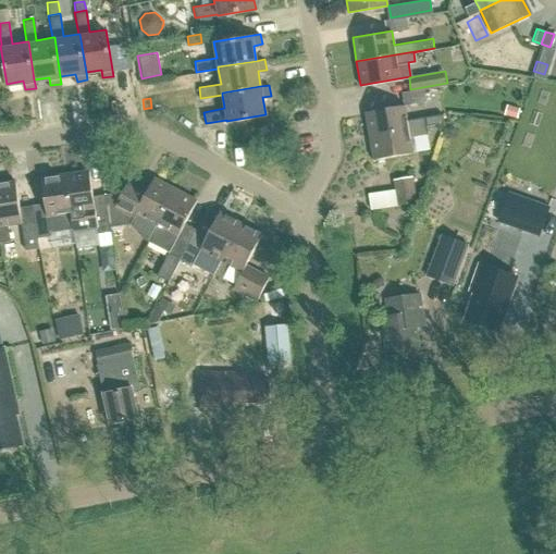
[(519,115),(521,107),(508,102),(506,112),(519,115)]
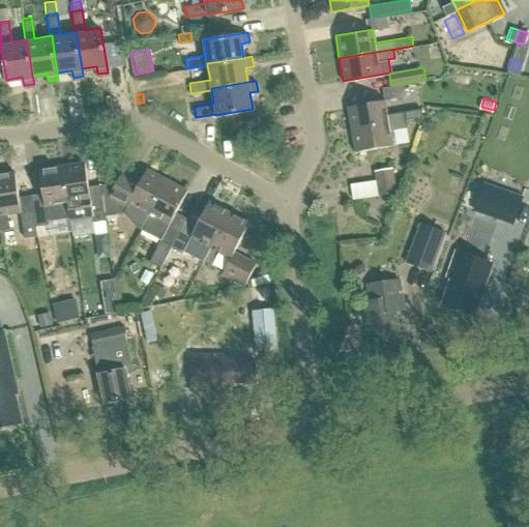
[(351,127),(405,118),(421,115),(419,107),(386,113),(384,98),(347,105),(351,127)]
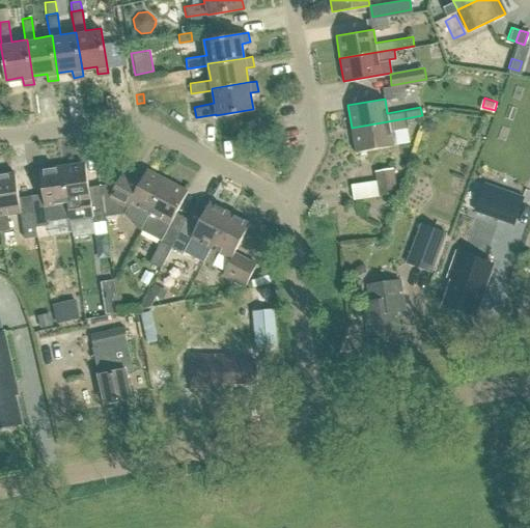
[(406,118),(352,128),(356,150),(394,144),(392,131),(408,129),(406,118)]
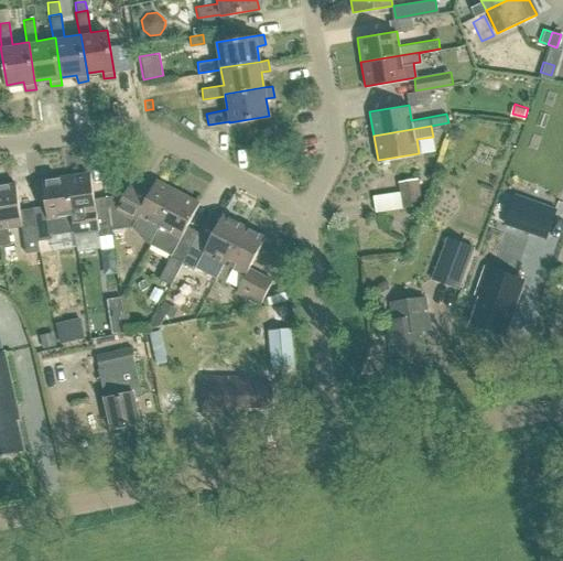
[(89,170),(65,173),(67,189),(71,212),(73,230),(74,232),(75,232),(76,235),(84,234),(98,232),(99,232),(99,235),(111,234),(111,229),(110,225),(107,200),(106,194),(93,196),(89,170)]
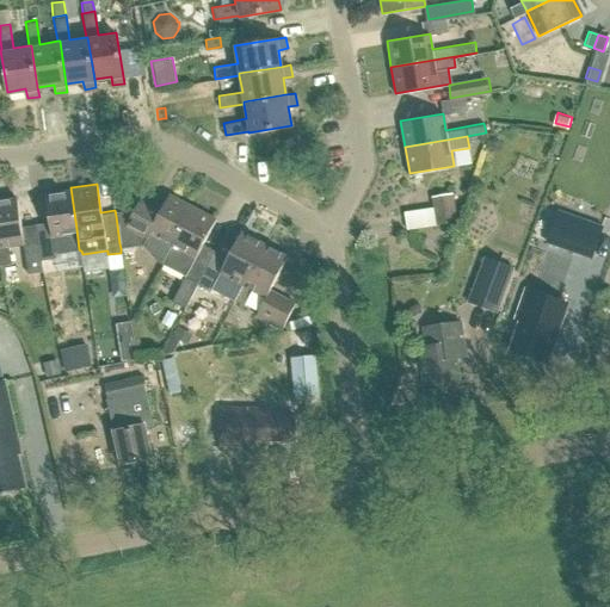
[(49,221),(35,223),(41,260),(54,258),(54,254),(80,251),(79,249),(76,229),(73,204),(71,187),(44,192),(49,221)]
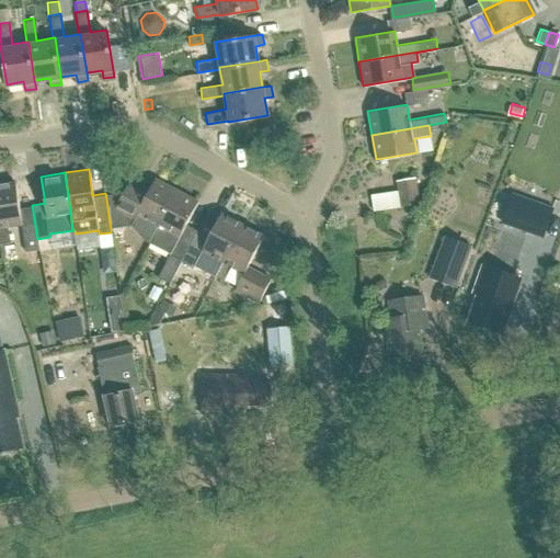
[(122,191),(105,193),(106,198),(110,224),(111,228),(132,225),(144,240),(149,242),(150,241),(160,223),(157,221),(175,188),(155,177),(147,190),(128,180),(122,191)]
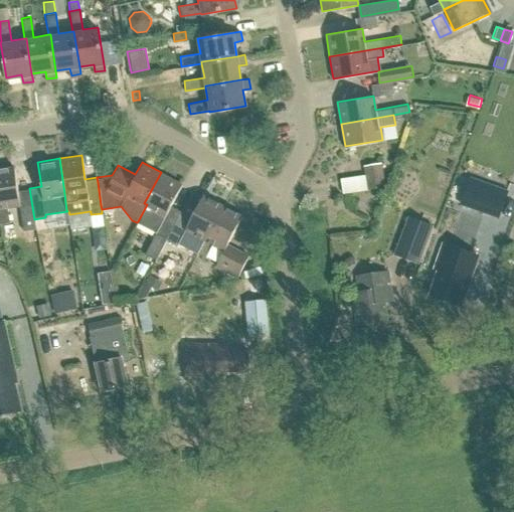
[(365,165),(367,174),(368,187),(387,184),(383,162),(365,165)]
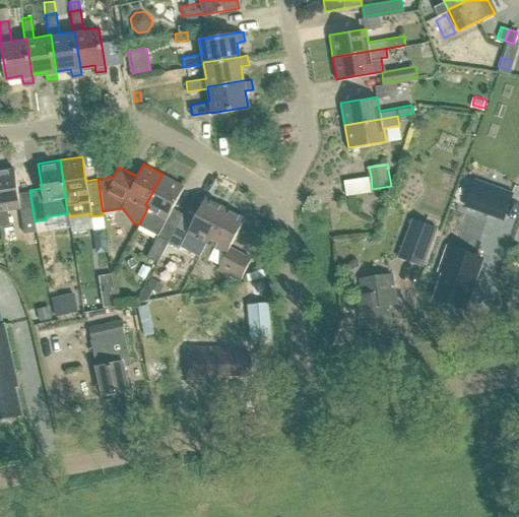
[(35,221),(29,190),(17,192),(13,167),(0,169),(0,222),(9,221),(7,206),(19,204),(22,230),(36,228),(35,221)]
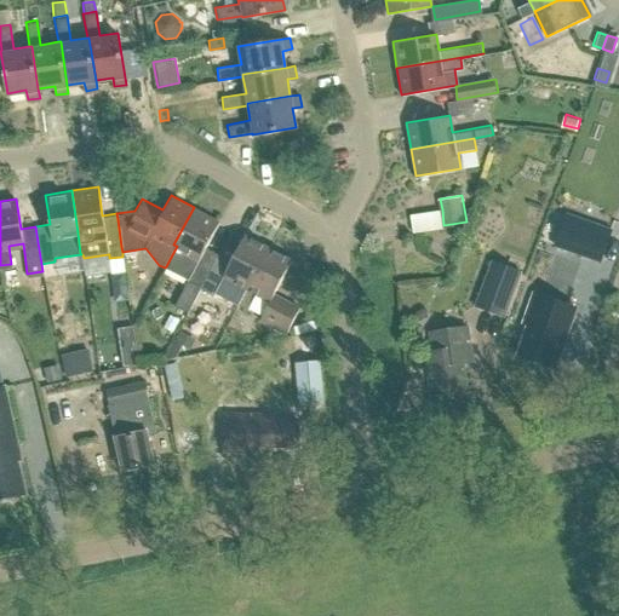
[(199,287),(217,252),(205,246),(218,220),(194,207),(173,245),(177,246),(166,266),(187,277),(173,303),(187,310),(199,287)]
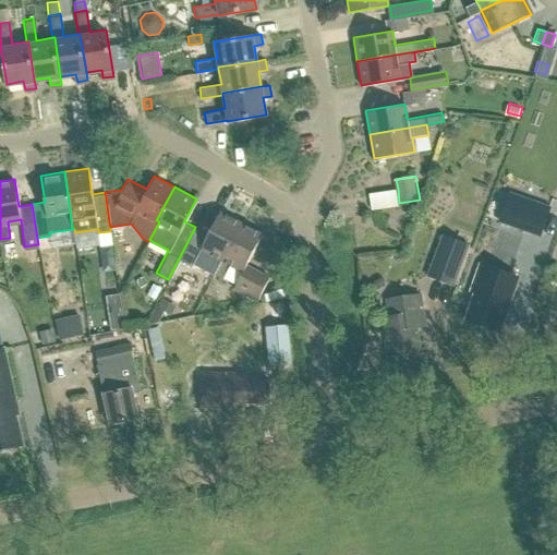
[(506,191),(496,218),(540,234),(549,206),(506,191)]
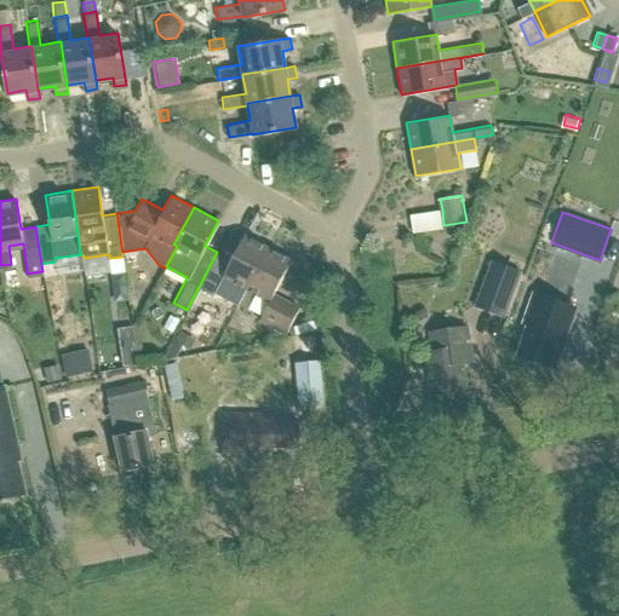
[(217,252),(199,287),(212,294),(223,276),(235,282),(227,299),(236,304),(267,247),(242,234),(229,259),(217,252)]
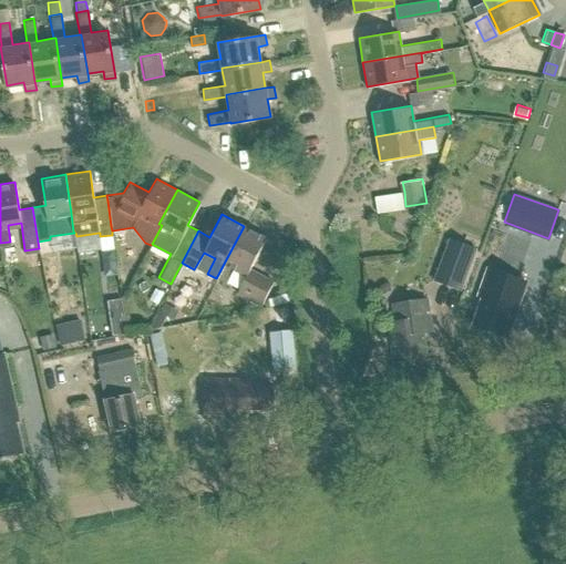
[(244,226),(216,278),(225,283),(233,268),(245,274),(236,291),(248,298),(264,305),(275,282),(260,275),(248,268),(265,237),(244,226)]
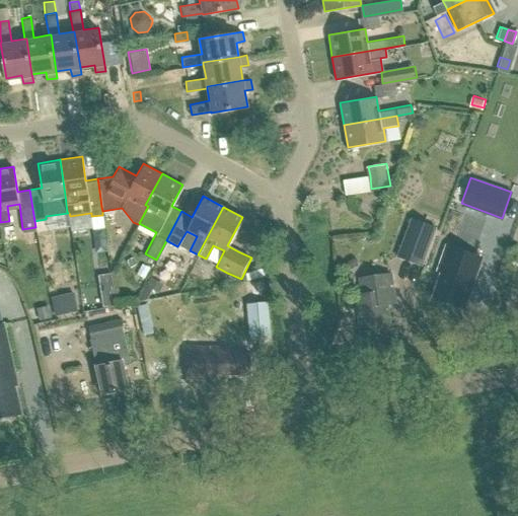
[(423,266),(437,227),(412,218),(398,256),(423,266)]
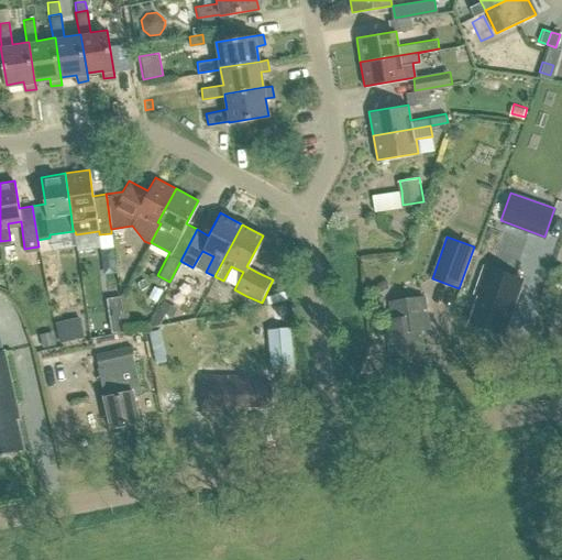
[(478,294),(469,321),(504,333),(522,280),(483,265),(482,270),(474,293),(478,294)]
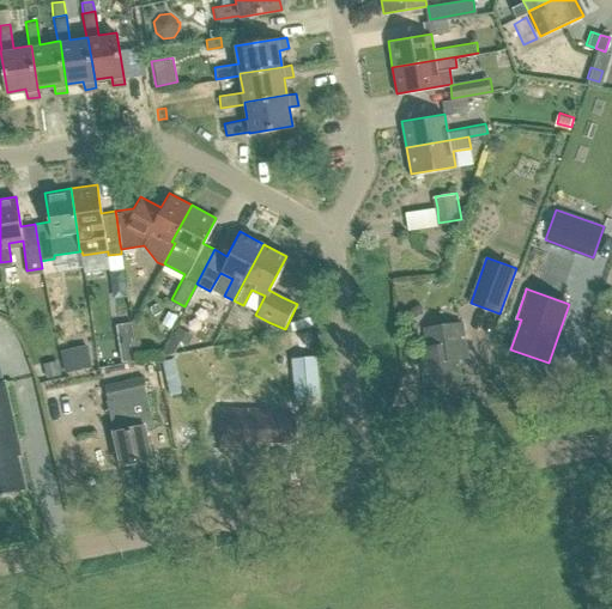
[(426,397),(456,393),(464,393),(458,357),(467,355),(462,321),(424,326),(426,345),(419,346),(426,397)]
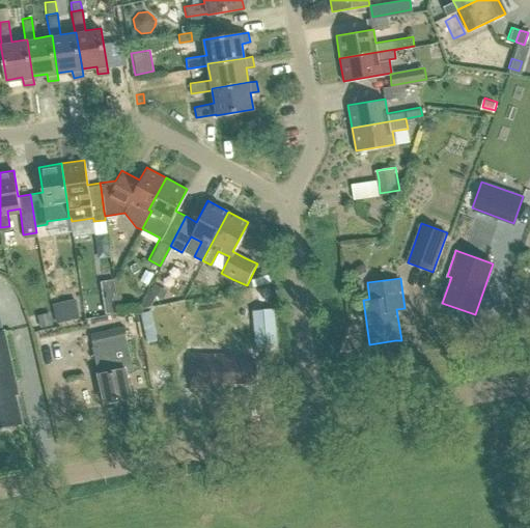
[(168,287),(152,280),(148,288),(140,305),(150,304),(156,293),(163,297),(168,287)]
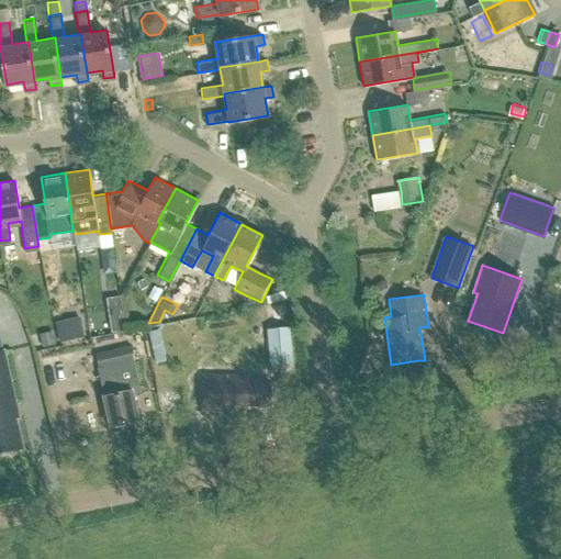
[(79,315),(55,321),(59,341),(83,335),(79,315)]
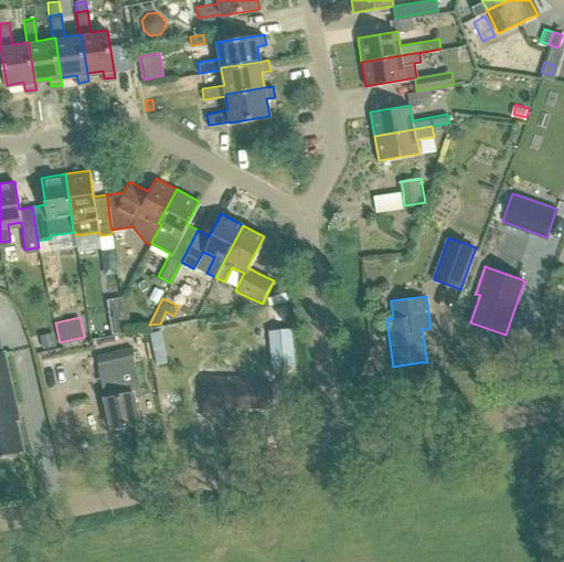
[(125,317),(110,319),(112,331),(126,329),(125,317)]
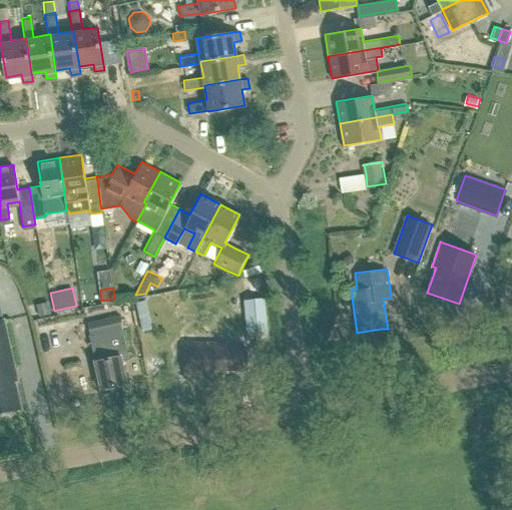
[(265,295),(244,298),(248,334),(269,331),(265,295)]
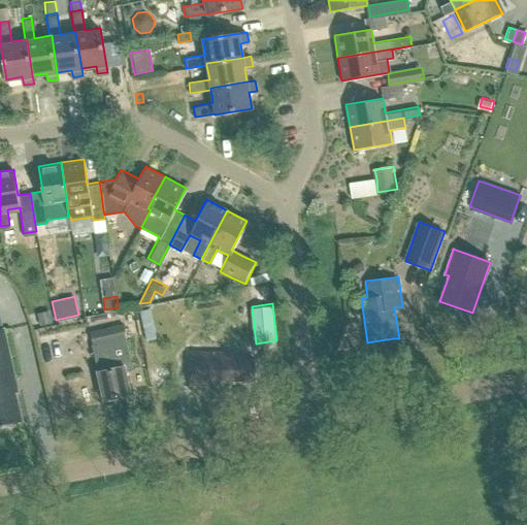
[(147,310),(135,314),(143,341),(156,338),(147,310)]
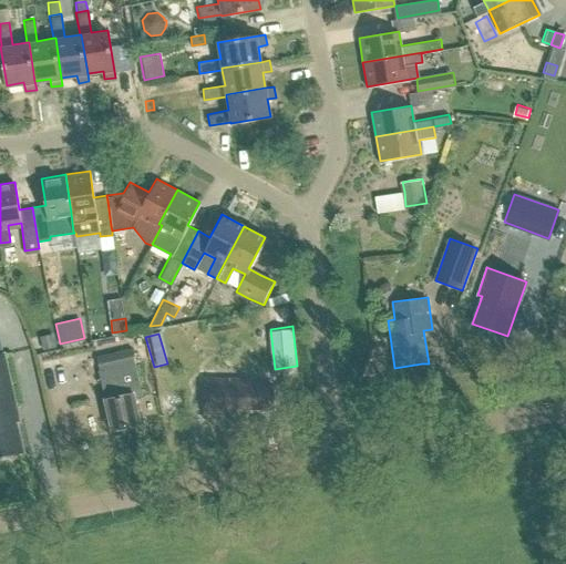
[(113,352),(98,356),(100,369),(135,361),(132,350),(132,349),(132,348),(113,352)]
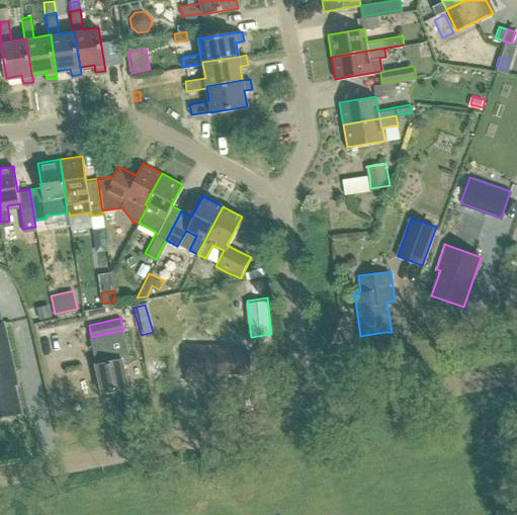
[(0,416),(23,411),(18,384),(20,383),(6,321),(0,322),(0,416)]
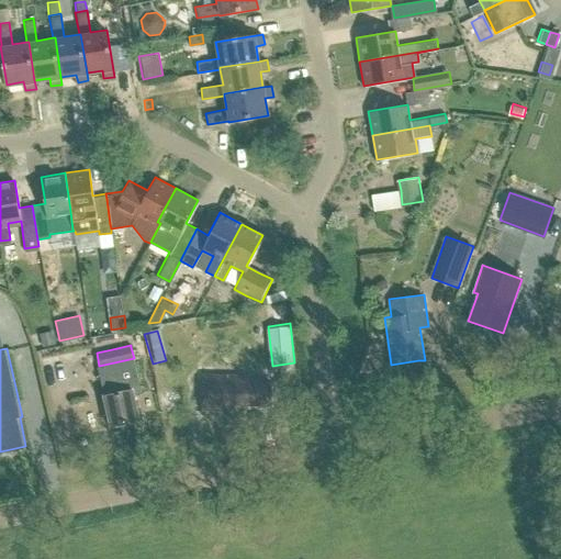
[(134,358),(99,366),(103,382),(101,382),(110,426),(139,420),(134,392),(141,391),(134,358)]
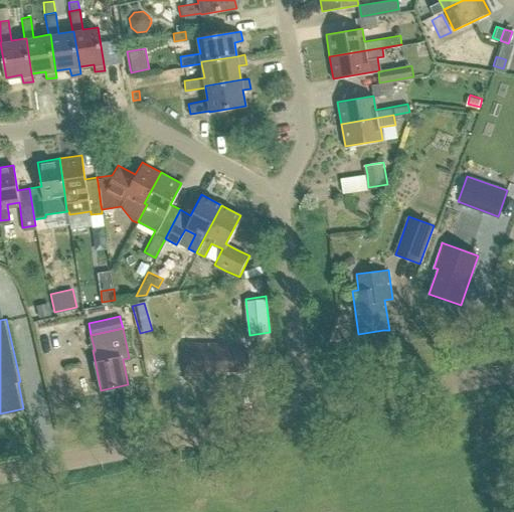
[(248,370),(249,351),(242,351),(242,343),(184,341),(183,376),(213,377),(213,369),(248,370)]
